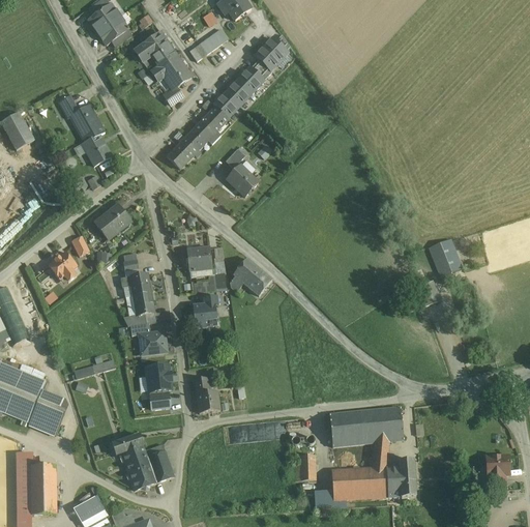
[(99,0),(89,8),(94,15),(110,4),(107,0),(99,0)]
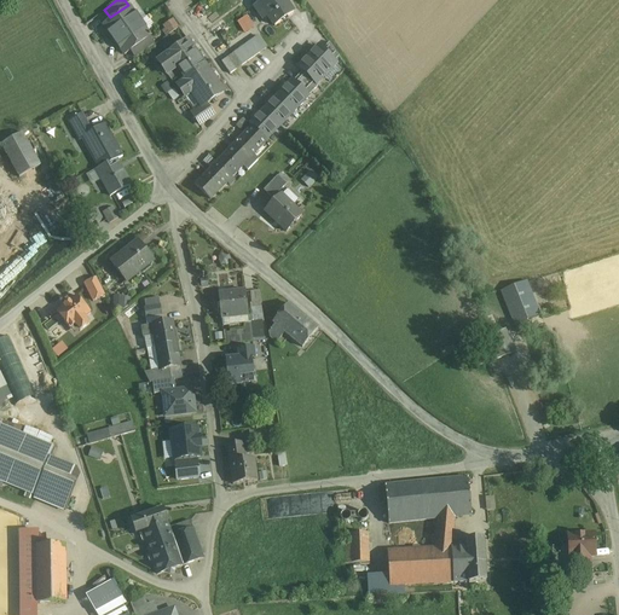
[(261,0),(268,12),(267,13),(275,23),(294,10),(293,10),(285,0),(261,0)]
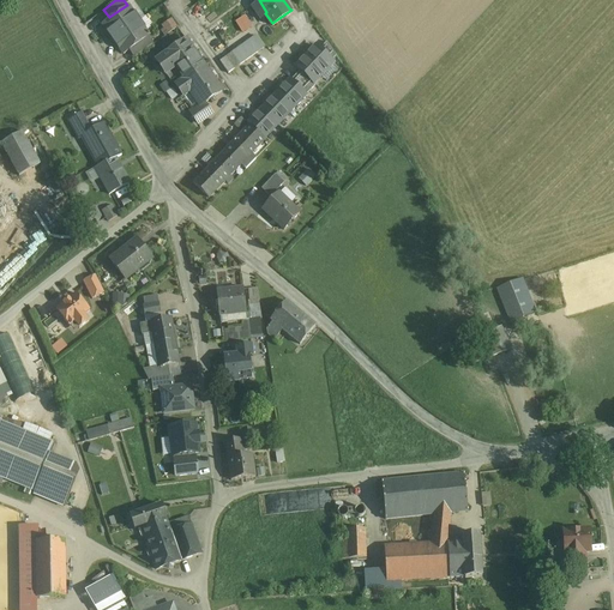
[(109,17),(103,22),(113,36),(138,18),(128,4),(127,5),(109,17)]
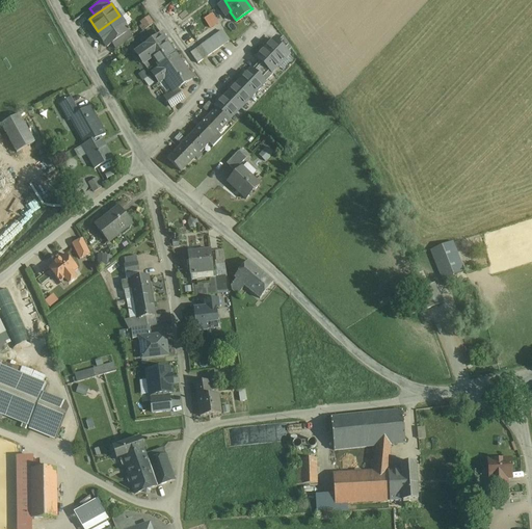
[(214,10),(205,16),(211,26),(219,20),(214,10)]
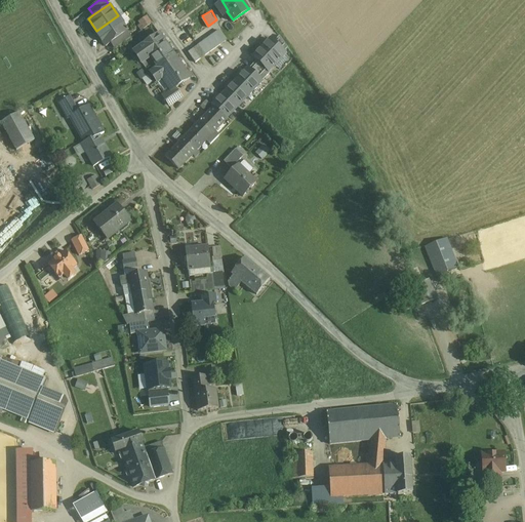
[(140,28),(152,19),(148,12),(136,21),(140,28)]
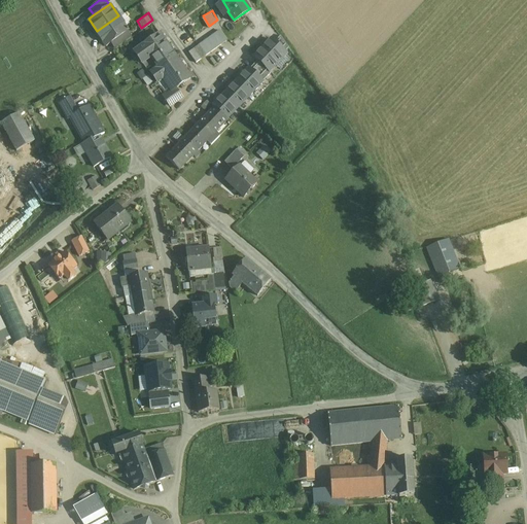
[(190,12),(178,21),(183,27),(195,18),(190,12)]
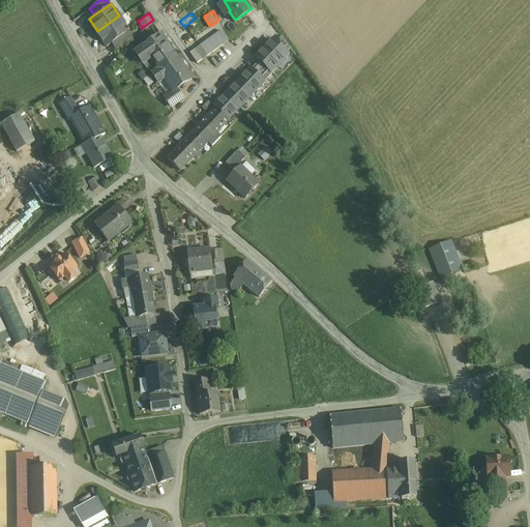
[(119,16),(97,31),(107,45),(112,40),(127,29),(128,29),(119,16)]
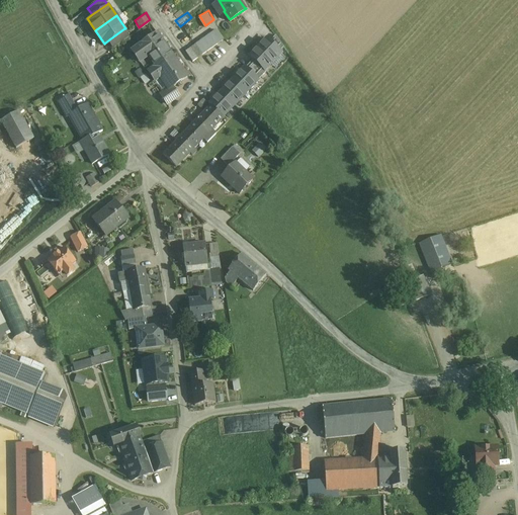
[(124,28),(109,39),(113,46),(128,35),(124,28)]
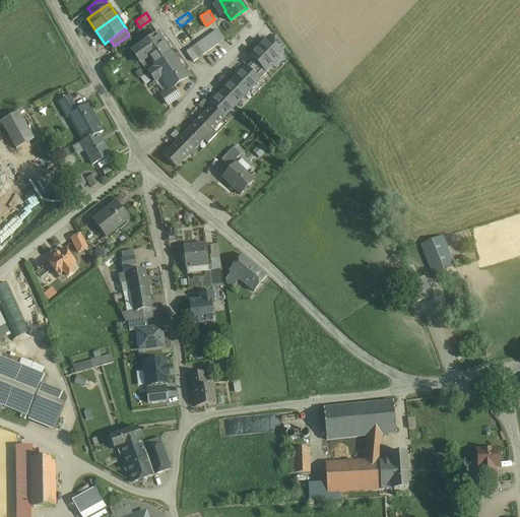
[(173,53),(157,31),(133,49),(145,66),(153,60),(156,64),(173,53)]
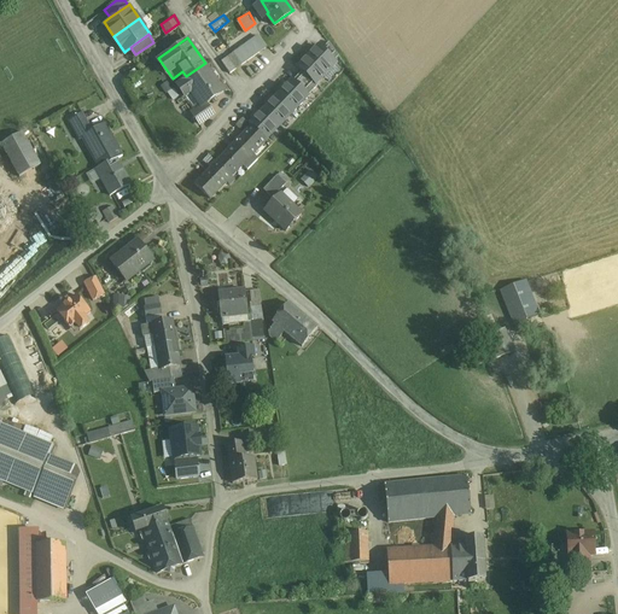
[(251,37),(239,47),(248,58),(260,50),(251,37)]
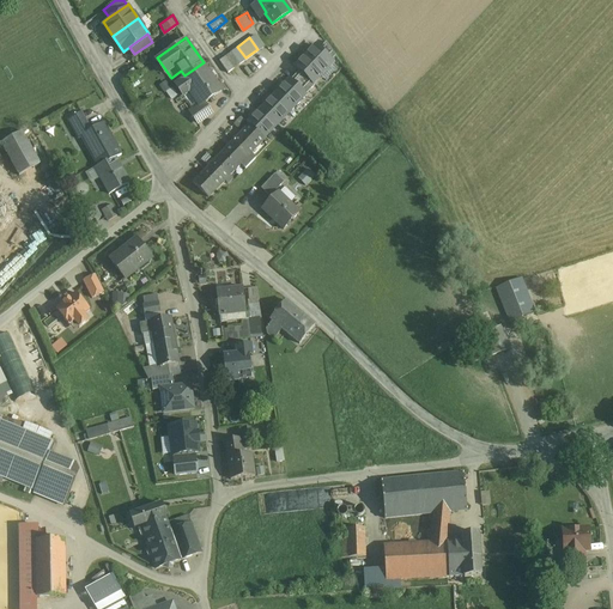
[(319,48),(331,59),(335,54),(326,40),(319,48)]
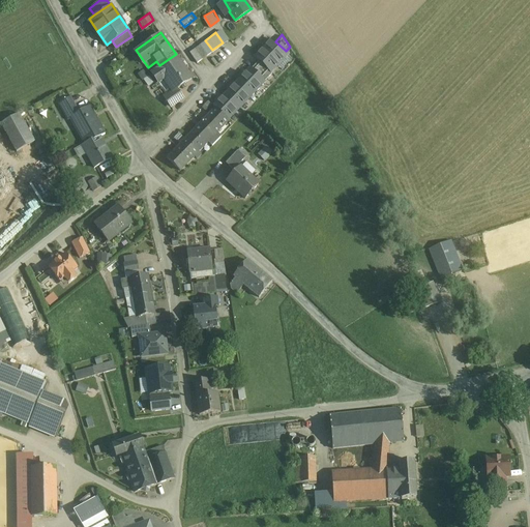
[(286,51),(275,41),(272,38),(256,56),(260,59),(271,70),(271,69),(288,53),(286,51)]
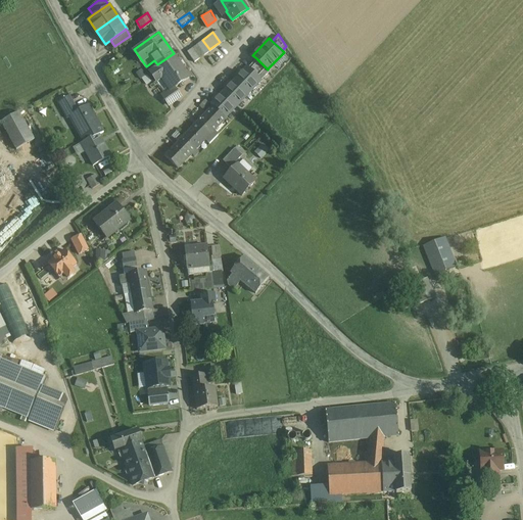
[(209,49),(202,40),(197,43),(204,53),(209,49)]
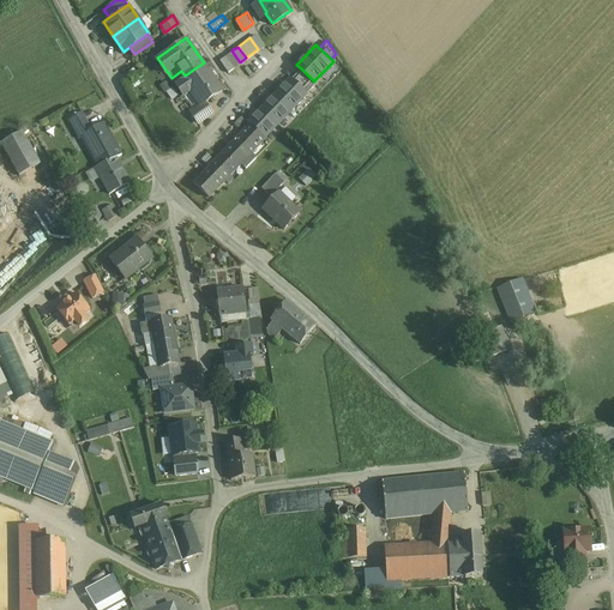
[(240,62),(232,50),(226,55),(234,66),(240,62)]
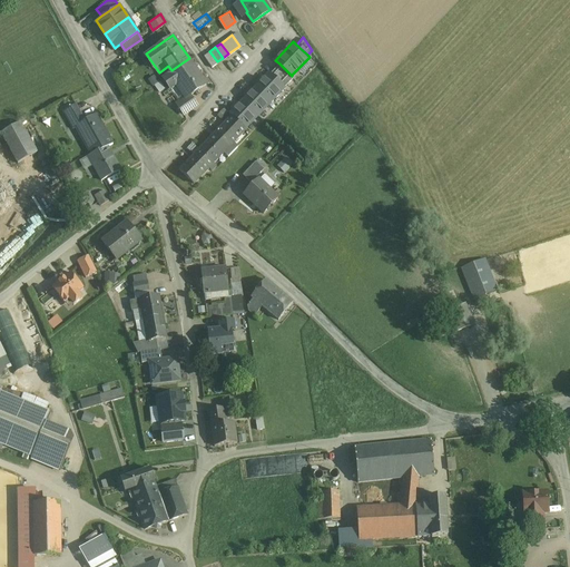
[(217,61),(209,51),(204,55),(212,66),(217,61)]
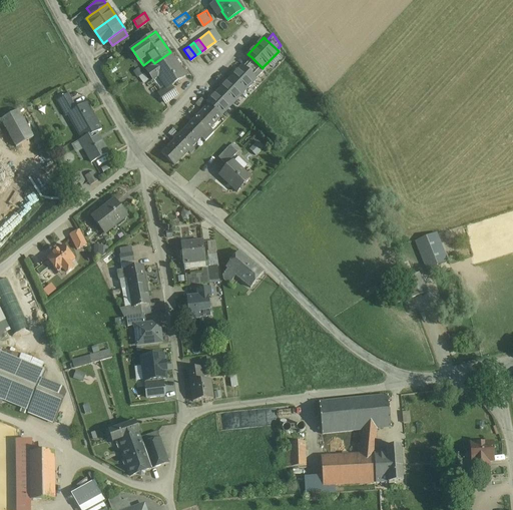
[(185,73),(170,52),(154,63),(147,69),(153,77),(160,72),(169,84),(169,85),(170,84),(185,73)]
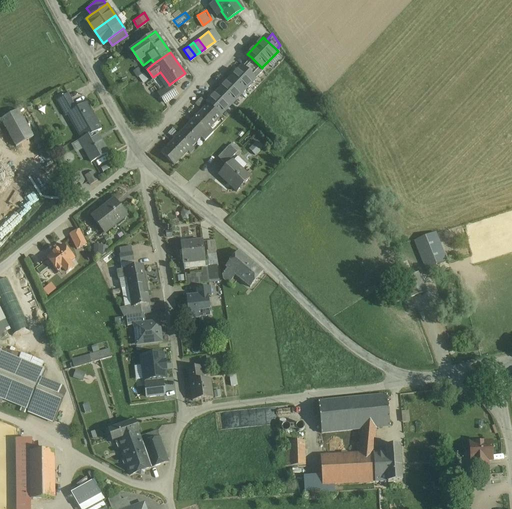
[(251,57),(242,66),(255,77),(264,68),(262,67),(262,68),(251,57)]
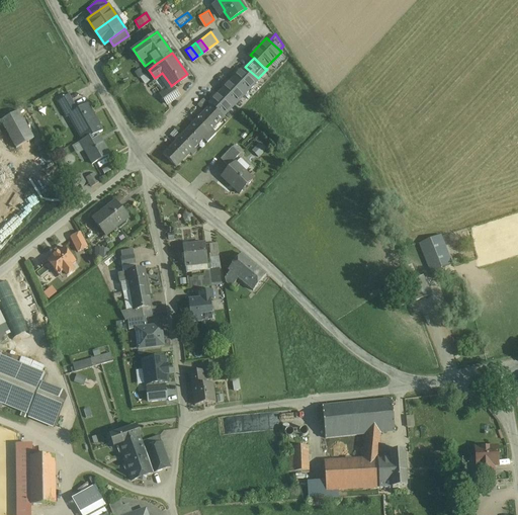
[(233,78),(246,91),(258,78),(245,67),(245,66),(233,78)]
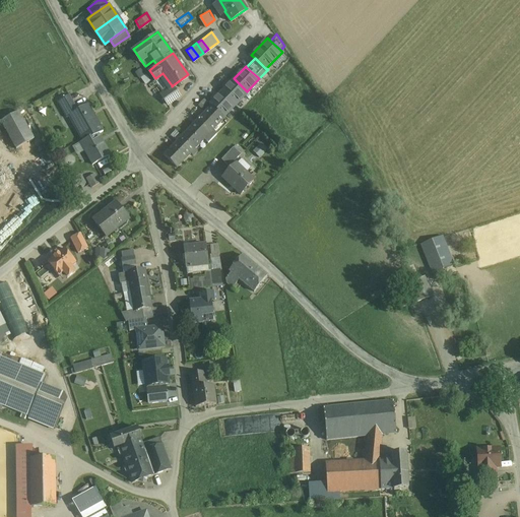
[(247,91),(234,78),(221,90),(235,104),(247,91)]
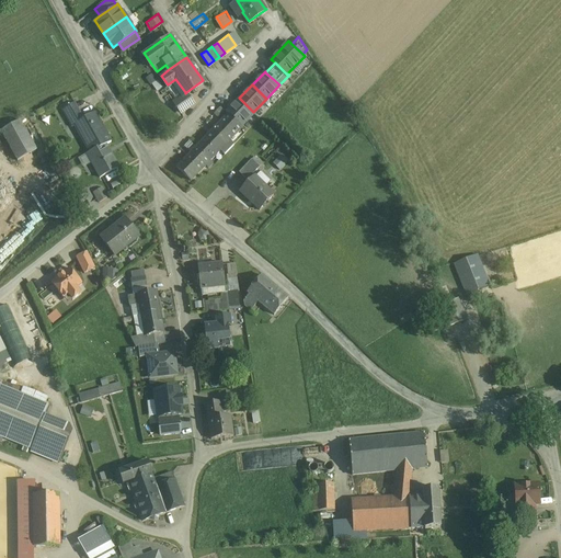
[(183,94),(174,100),(181,111),(193,102),(186,92),(185,93),(185,92),(183,93),(183,94)]
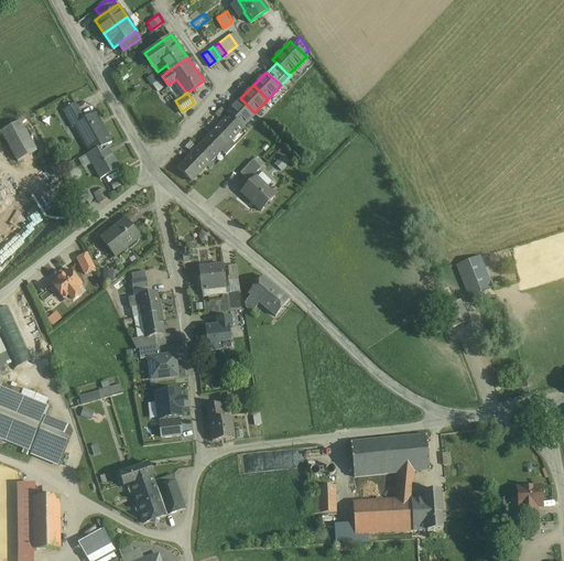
[(255,112),(240,98),(228,111),(229,114),(242,126),(255,112)]
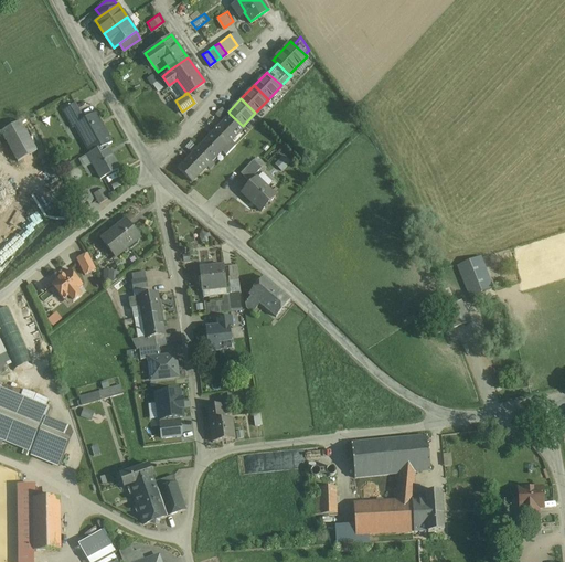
[(75,102),(63,108),(63,109),(72,125),(72,126),(75,124),(75,123),(84,118),(75,103),(75,102)]
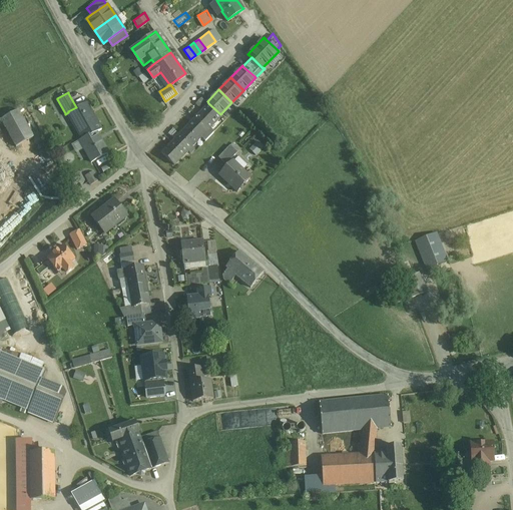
[(100,127),(86,102),(87,102),(87,101),(76,107),(68,111),(68,112),(82,137),(79,138),(79,139),(101,127),(101,126),(100,127)]
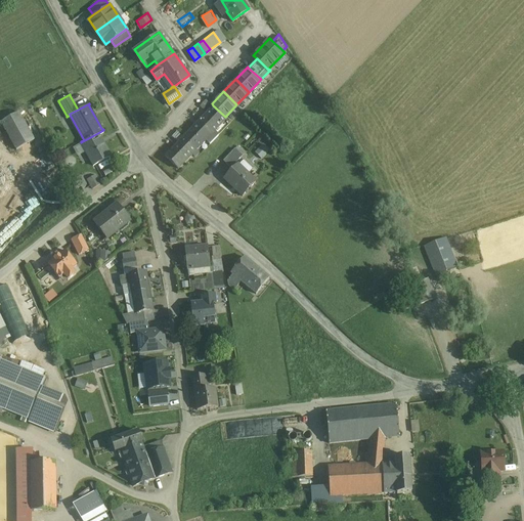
[(213,105),(199,120),(211,132),(214,129),(226,118),(225,117),(213,105)]
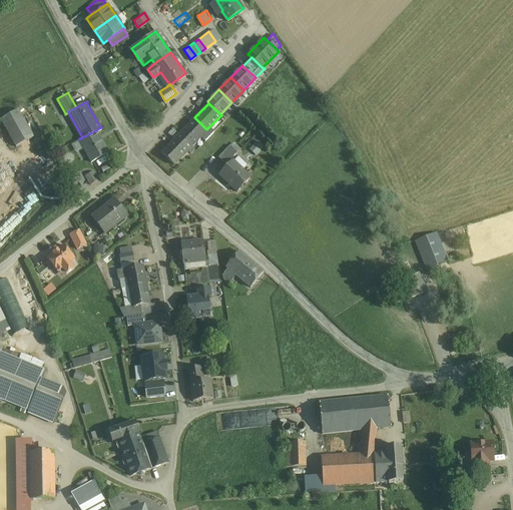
[(18,108),(0,118),(0,153),(33,135),(18,108)]
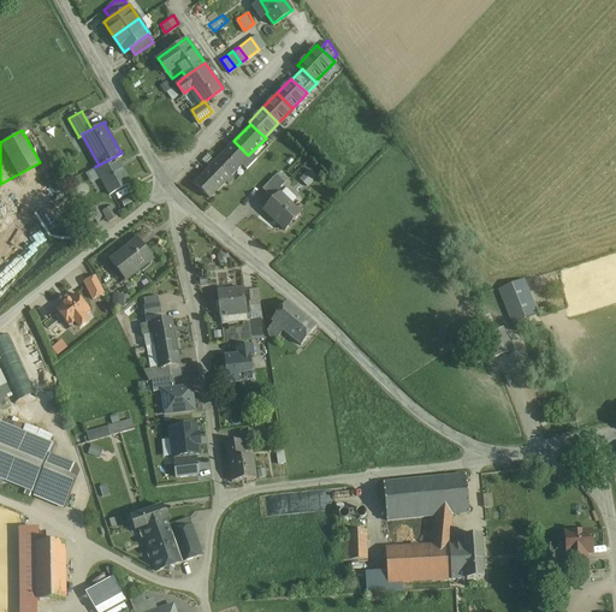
[(248,155),(234,141),(215,160),(230,174),(242,161),(248,155)]
